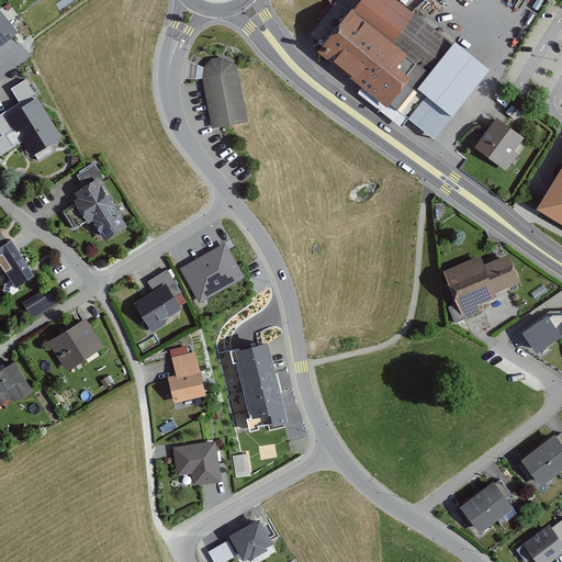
[(414,12),(398,0),(356,0),(347,12),(318,48),(361,81),(388,102),(382,110),(404,126),(409,119),(427,98),(416,89),(427,75),(453,42),(414,12)]
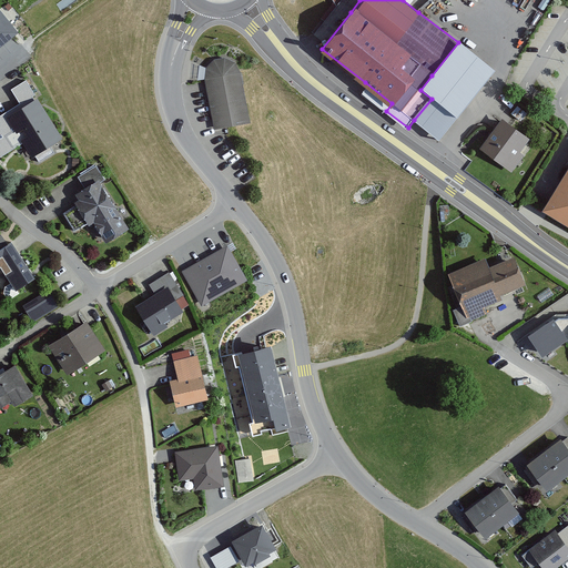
[(0,48),(19,32),(0,8),(0,48)]
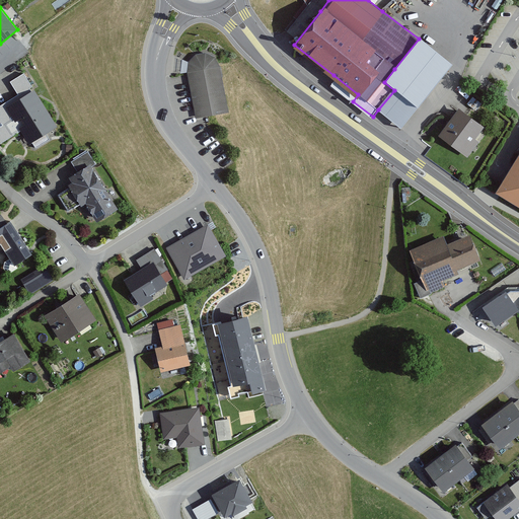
[(394,90),(417,107),(450,64),(419,39),(394,69),(384,82),(394,90)]
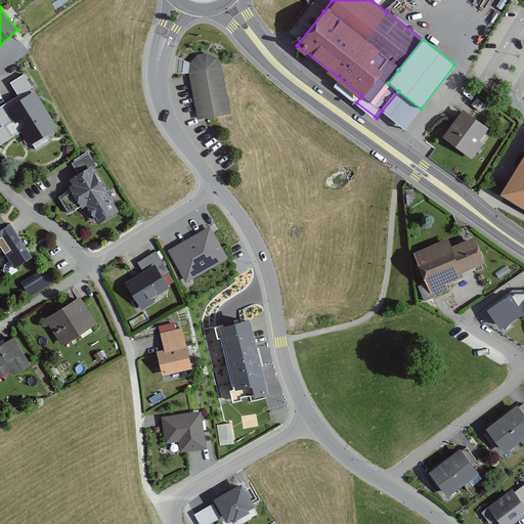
[(226,114),(219,61),(215,53),(207,48),(198,50),(191,56),(189,66),(190,75),(195,118),(226,114)]
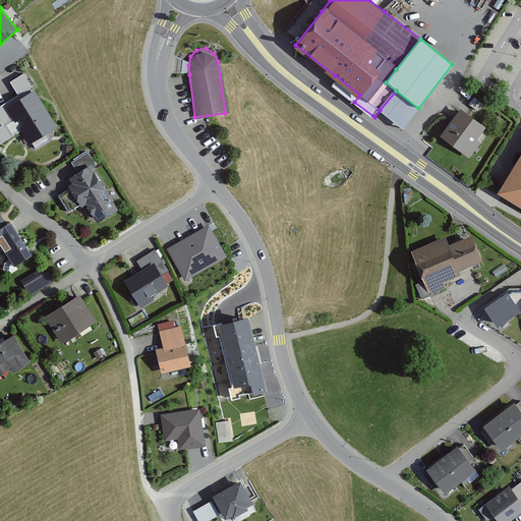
[(33,88),(23,73),(10,82),(18,96),(0,106),(0,143),(20,131),(30,146),(33,143),(36,149),(50,140),(46,135),(58,127),(35,91),(32,93),(30,90),(33,88)]
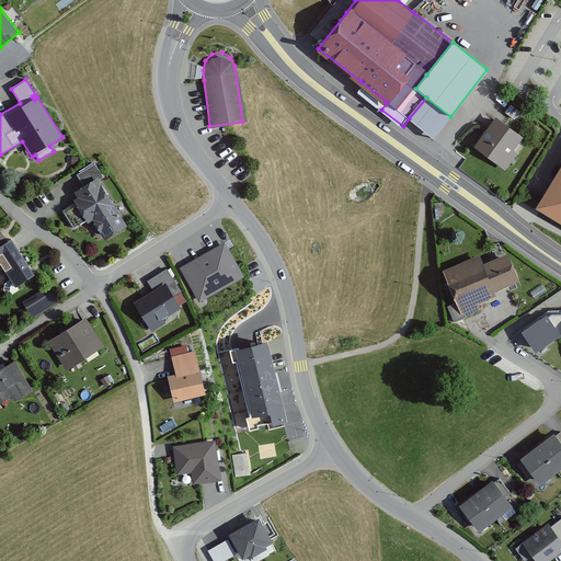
[(433,138),(450,116),(426,98),(409,118),(433,138)]
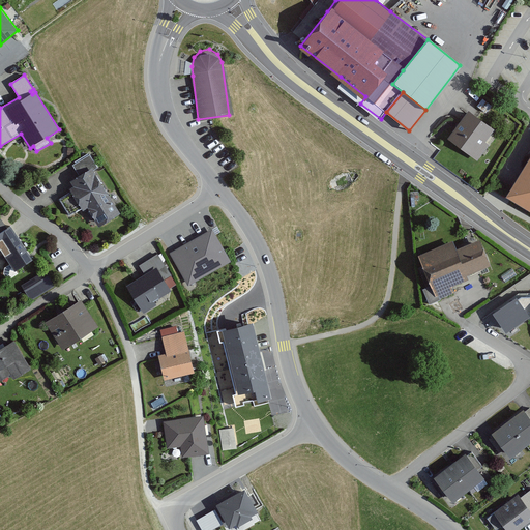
[(468,108),(445,143),(472,160),(495,124),(468,108)]
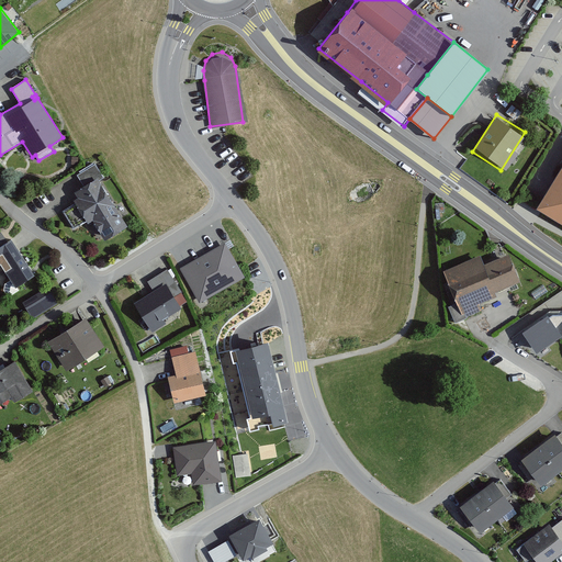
[(561,159),(561,160),(543,189),(534,204),(561,222),(561,159)]
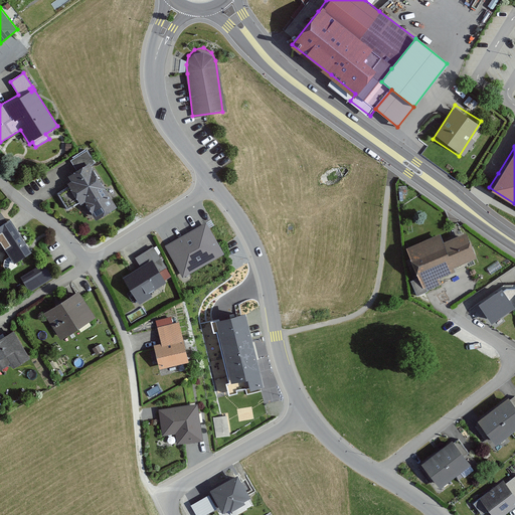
[(95,163),(88,151),(70,161),(77,171),(68,177),(71,182),(67,184),(69,187),(57,194),(67,210),(78,203),(80,205),(84,202),(97,220),(117,208),(91,166),(95,163)]
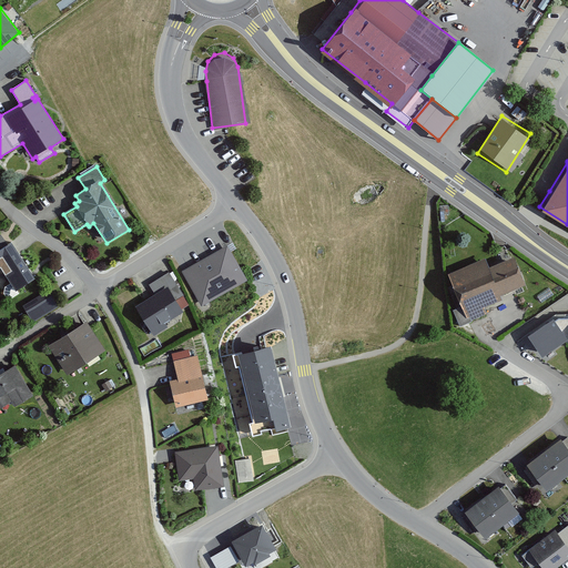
[(14,288),(30,280),(20,263),(7,239),(0,242),(0,270),(2,269),(14,288)]
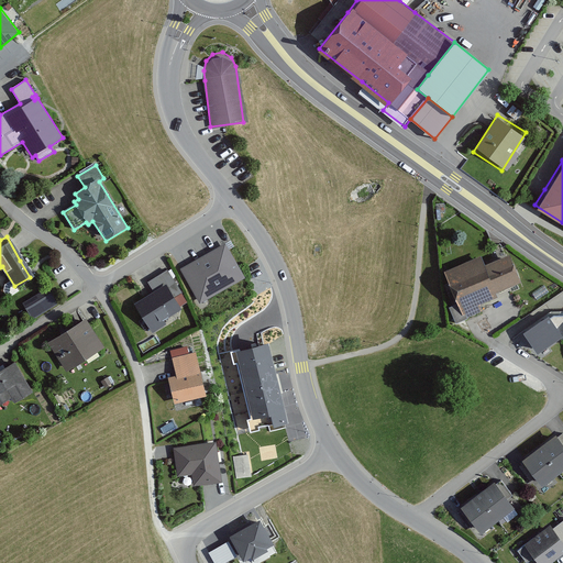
[(225,243),(179,269),(200,305),(245,278),(225,243)]
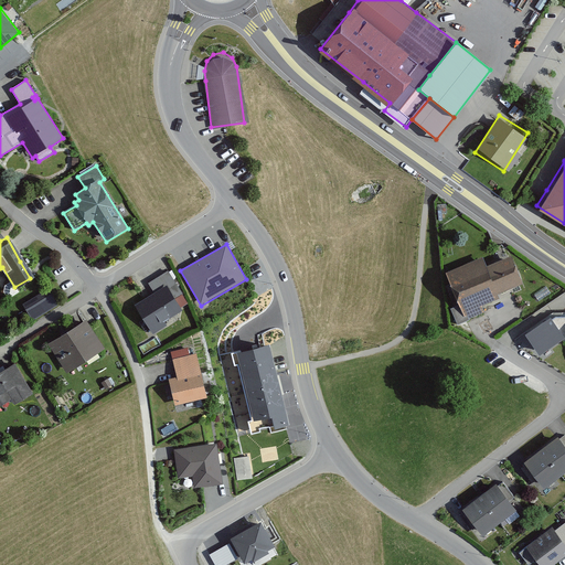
[(521,279),(510,254),(486,264),(482,255),(447,270),(464,311),(496,297),(493,291),(503,287),(521,279)]
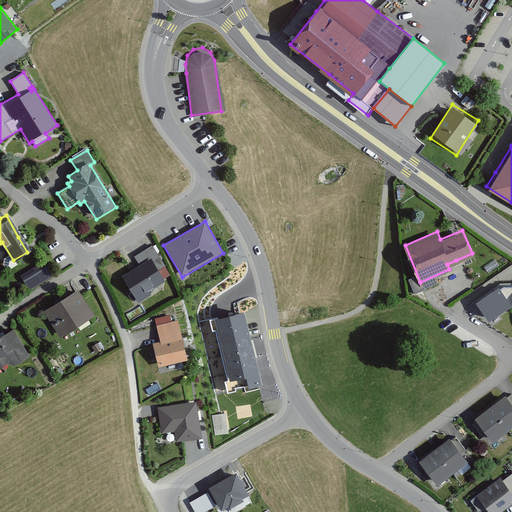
[(140,265),(122,277),(139,303),(152,295),(149,292),(165,281),(164,279),(170,275),(165,267),(166,266),(152,245),(134,257),(140,265)]
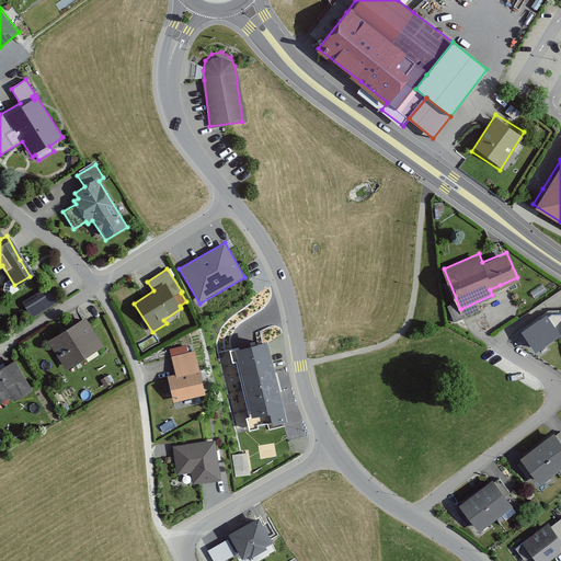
[(23,302),(33,318),(58,302),(49,287),(23,302)]
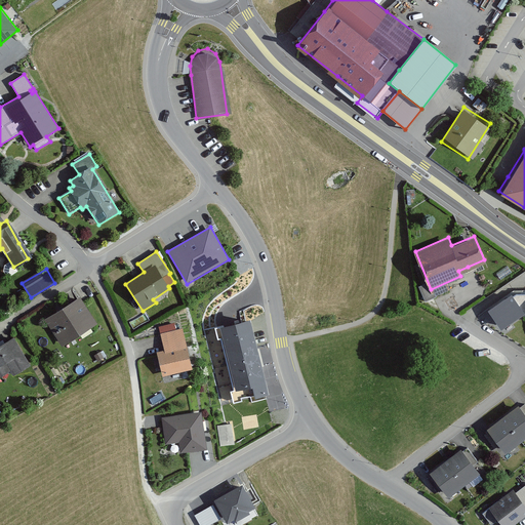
[(498,330),(524,312),(524,311),(524,293),(513,294),(485,313),(498,330)]
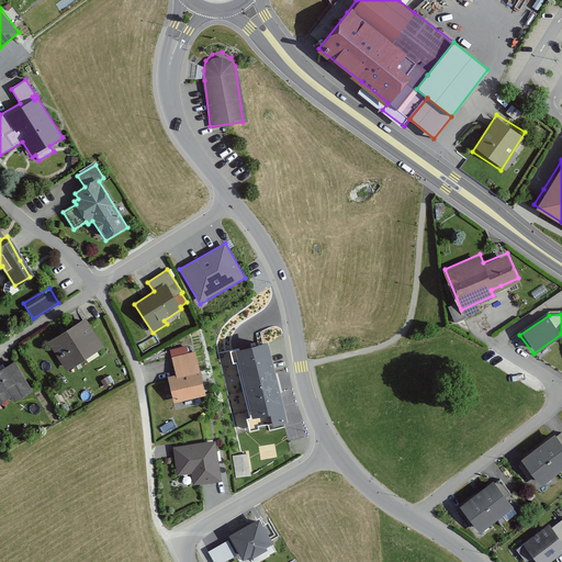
[(104,347),(86,318),(48,343),(67,371),(104,347)]
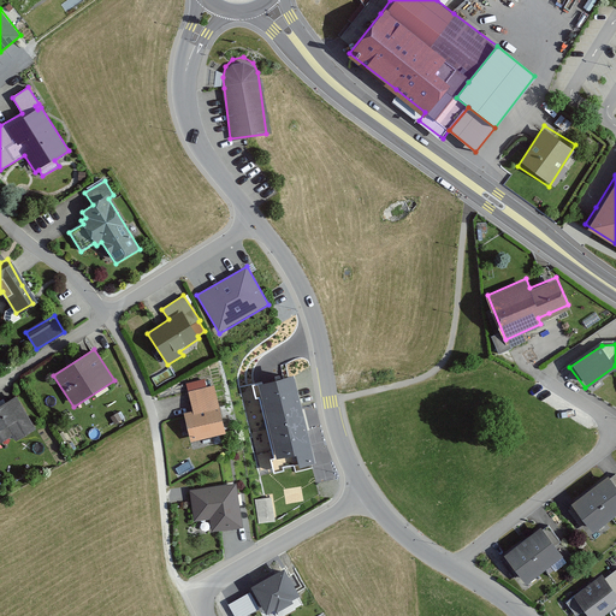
[(262,384),(253,386),(255,398),(259,398),(274,460),(271,460),(274,474),(284,472),(283,468),(294,465),(296,472),(313,468),(313,465),(315,465),(294,378),(262,385),(262,384)]
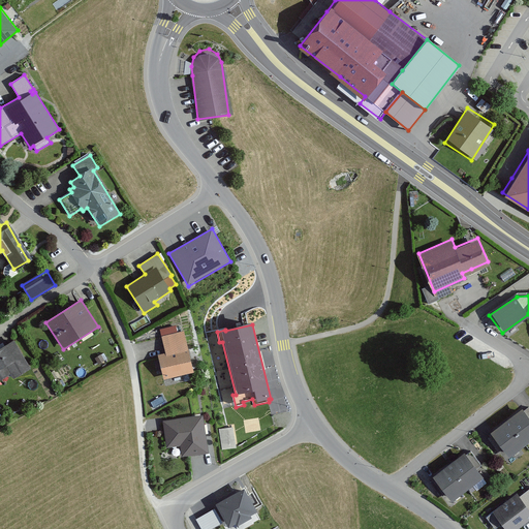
[(165,353),(158,354),(164,380),(194,373),(184,331),(178,333),(176,325),(160,330),(165,353)]
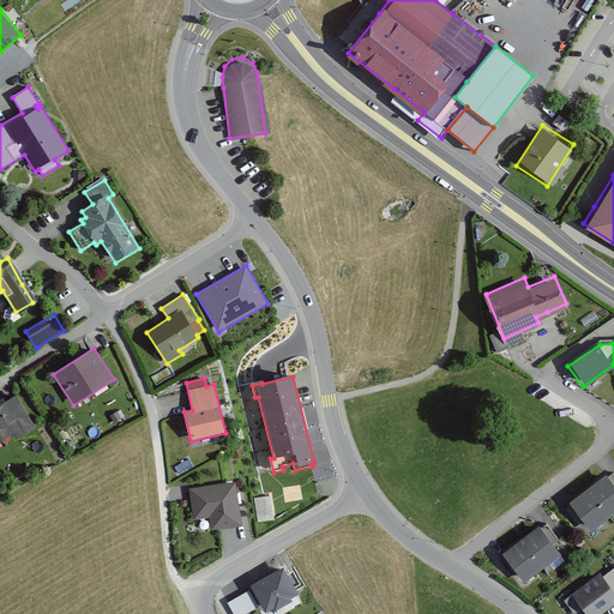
[(36,428),(17,395),(0,404),(0,441),(13,434),(17,439),(36,428)]
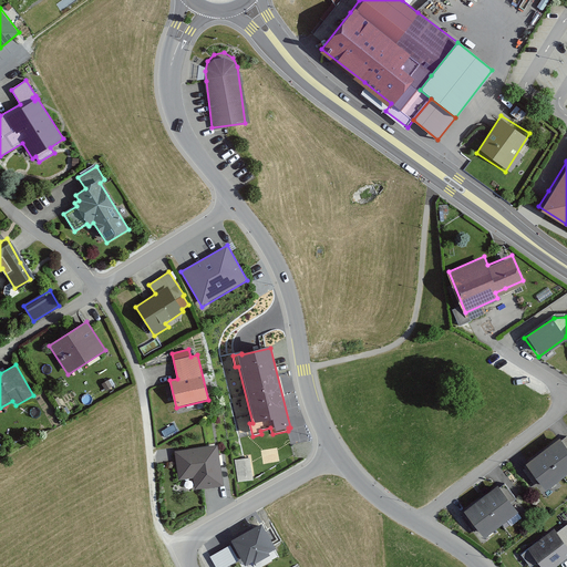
[(526,463),(547,488),(566,471),(566,446),(558,436),(526,463)]
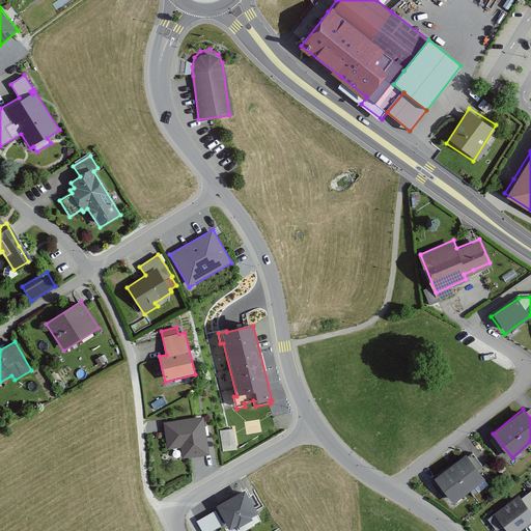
[(164,423),(167,450),(182,448),(183,458),(208,454),(203,417),(164,423)]
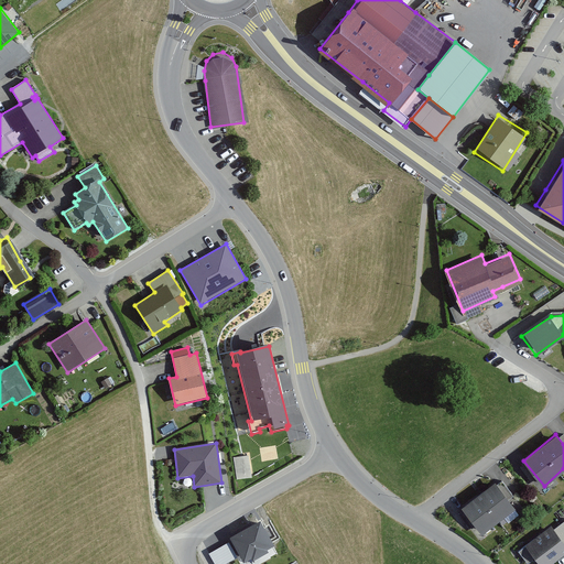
[(235,456),(238,478),(253,476),(250,454),(235,456)]
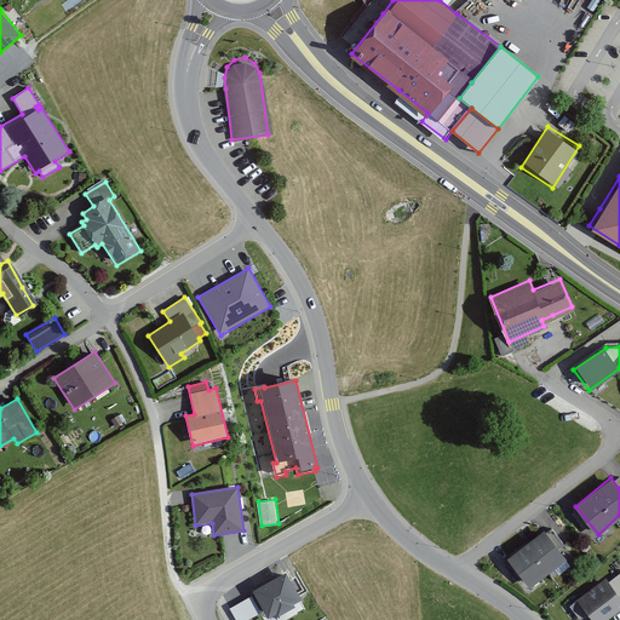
[(506,556),(529,586),(566,558),(543,528),(506,556)]
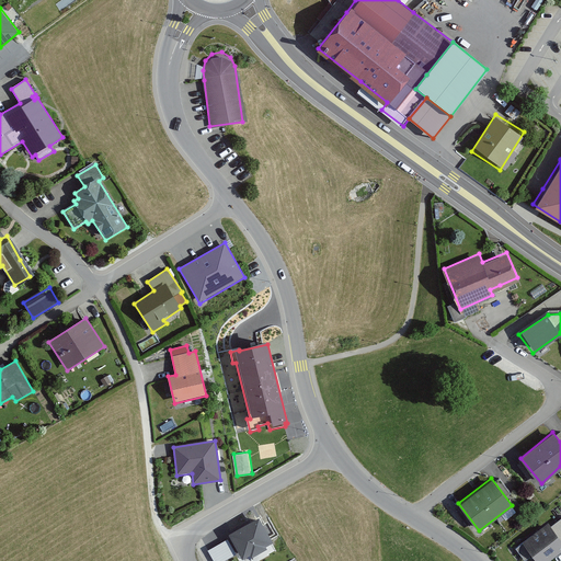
[(228,536),(242,560),(250,556),(252,559),(267,550),(266,548),(273,544),(260,518),(228,536)]
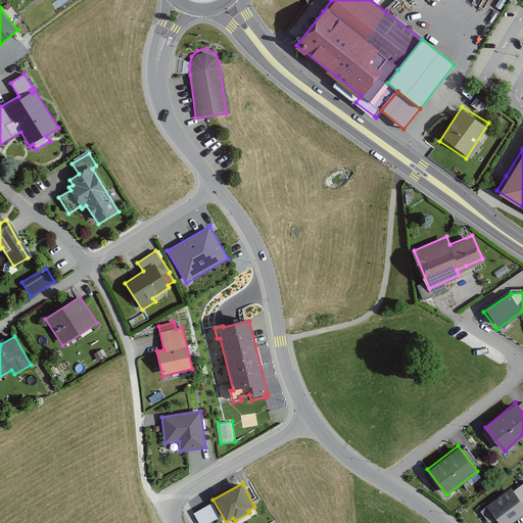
[(486,506),(498,522),(513,522),(522,516),(522,483),(512,492),(509,488),(486,506)]
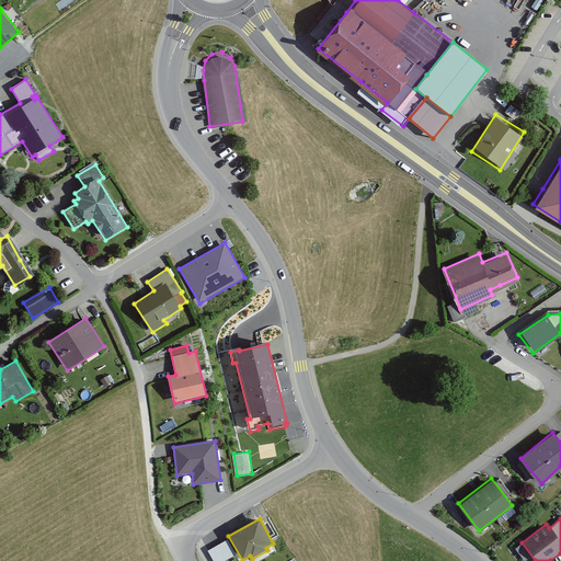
[(225,560),(237,554),(228,539),(208,551),(213,560),(225,560)]
